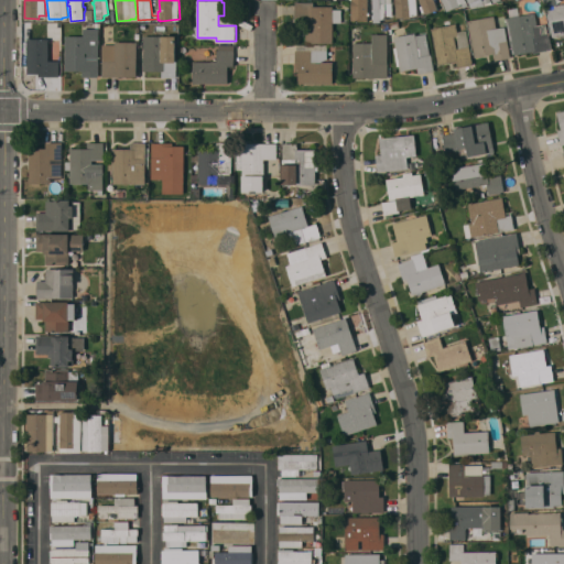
[(364,20),(351,20),(351,0),(370,0),(370,6),(364,6),(364,20)]
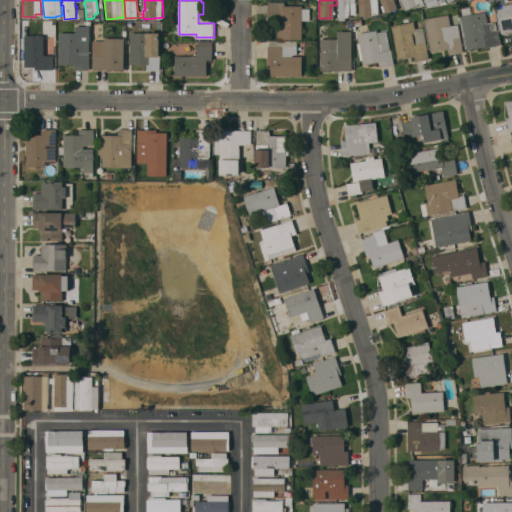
[(355,0),(355,2),(356,2),(356,13),(350,13),(350,17),(346,17),(346,19),(339,19),(339,0),(355,0)]
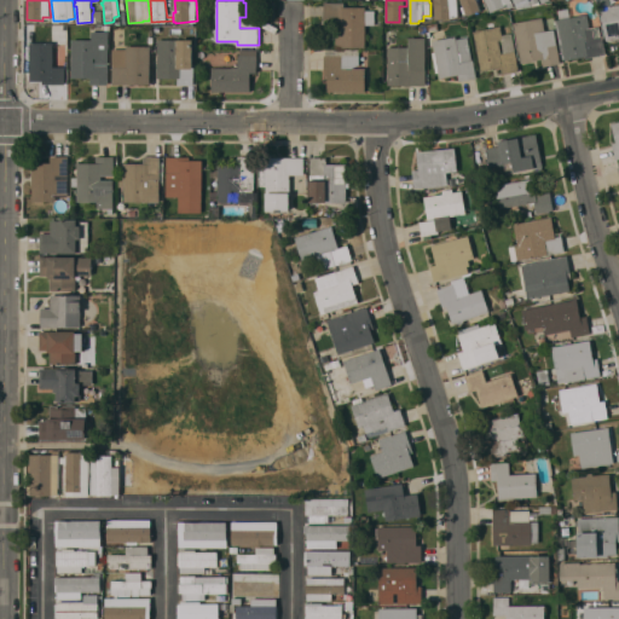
[(435,18),(434,0),(456,0),(458,15),(451,17),(435,18)]
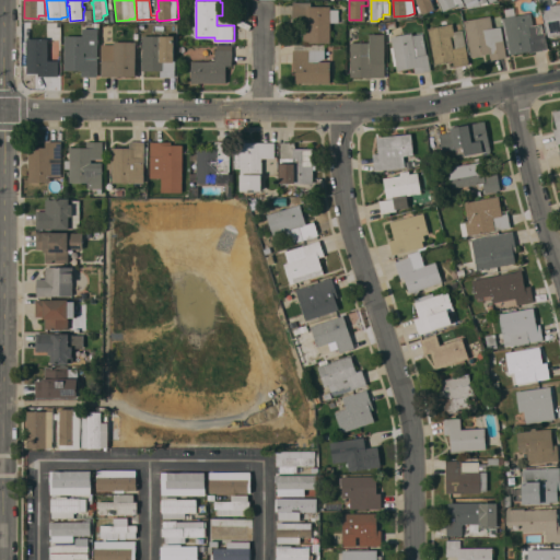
[(431,0),(434,8),(422,13),(421,11),(419,12),(417,6),(419,4),(417,0),(431,0)]
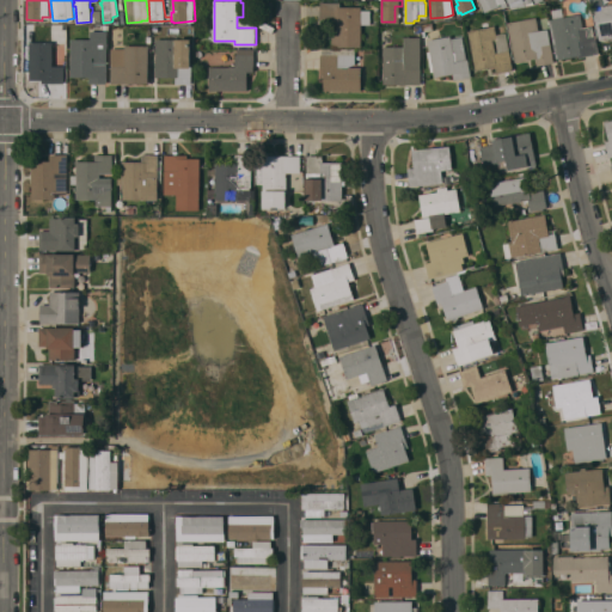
[(506,0),(508,5),(502,7),(501,4),(497,5),(499,6),(484,11),(479,0),(506,0)]
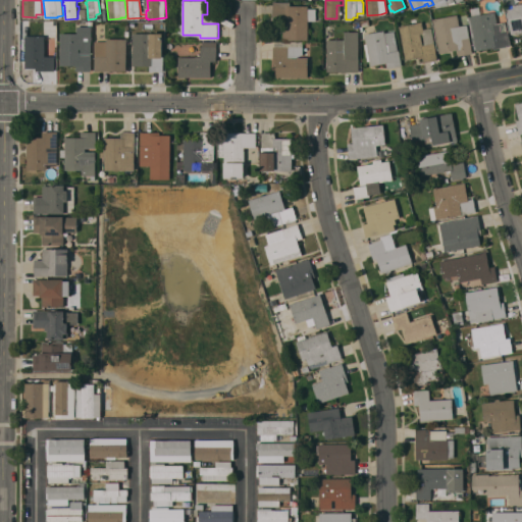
[(431,0),(434,8),(452,2),(451,0),(431,0)]
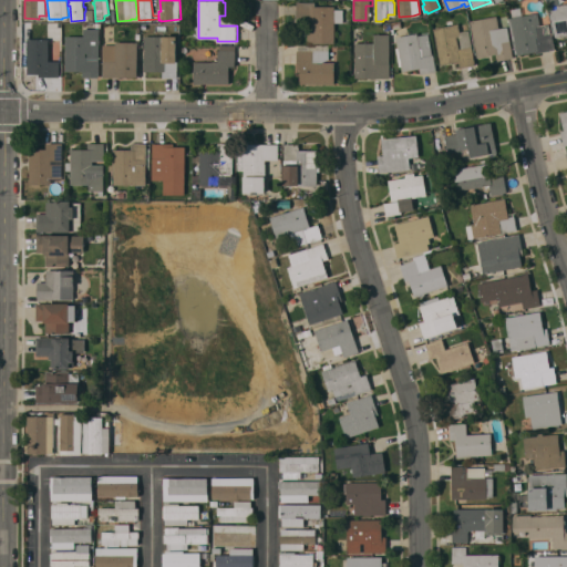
[(566,2),(566,0),(566,34),(555,37),(549,7),(548,7),(547,0),(558,0),(559,4),(566,2)]
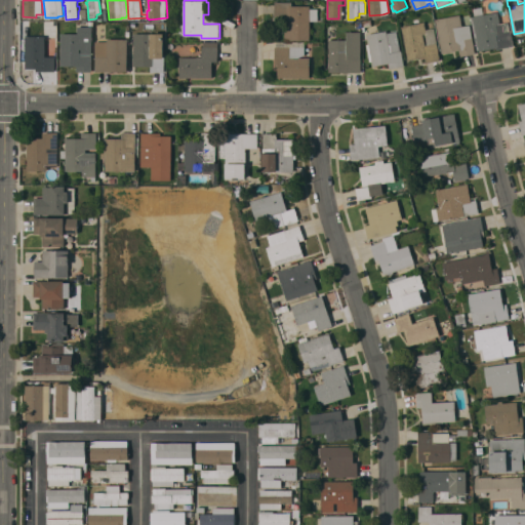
[(285,40),(285,28),(288,28),(288,15),(275,15),(275,1),(292,1),(292,5),(310,5),(310,8),(318,8),(318,21),(310,21),(310,39),(285,40)]
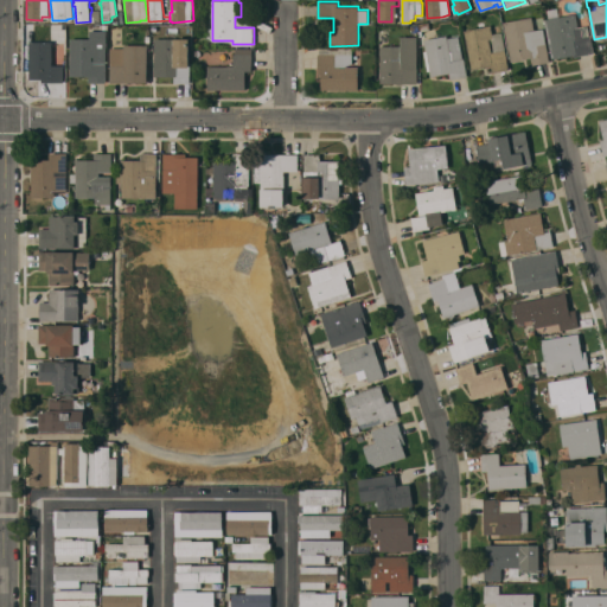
[(547,8),(557,7),(560,17),(575,13),(579,26),(588,25),(589,34),(590,34),(594,53),(574,57),(574,55),(555,58),(554,57),(553,57),(545,19),(547,19),(549,18),(547,8)]
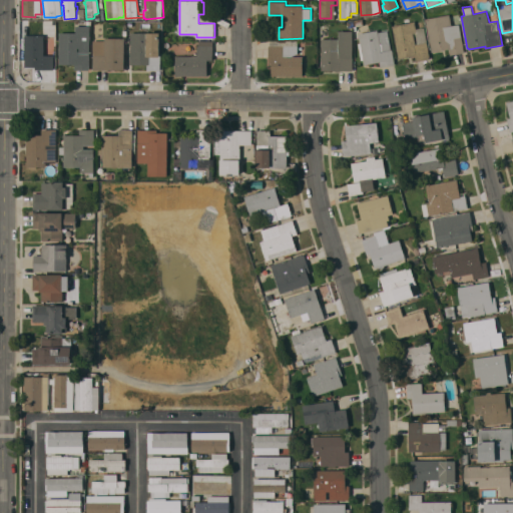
[(464,52),(450,54),(449,48),(432,52),(426,18),(450,14),(452,25),(459,24),(464,52)]
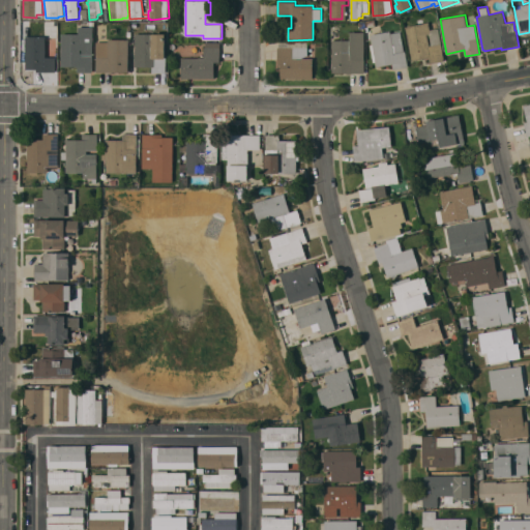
[(45,22),(45,34),(26,35),(26,22),(45,22)]
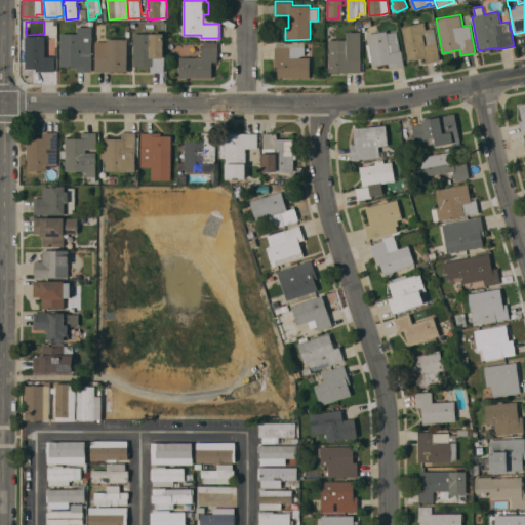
[(440,59),(426,63),(425,56),(408,59),(402,26),(425,22),(426,29),(435,28),(440,59)]
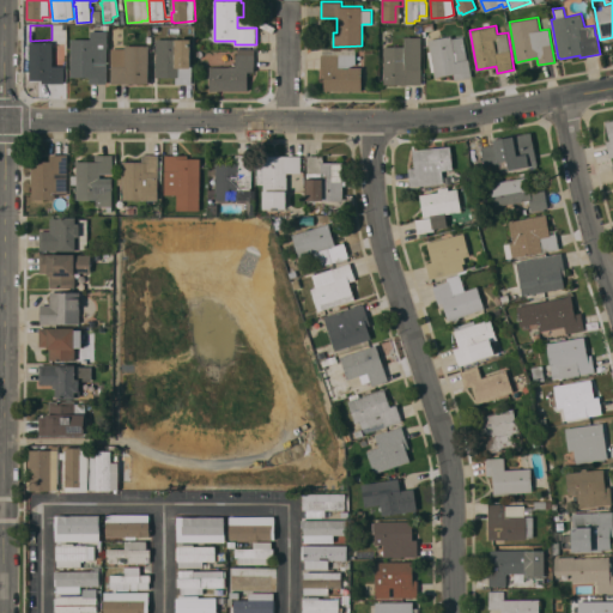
[(107,62),(95,62),(95,64),(107,64),(107,83),(89,83),(89,77),(71,76),(71,37),(91,38),(91,30),(108,30),(107,62)]
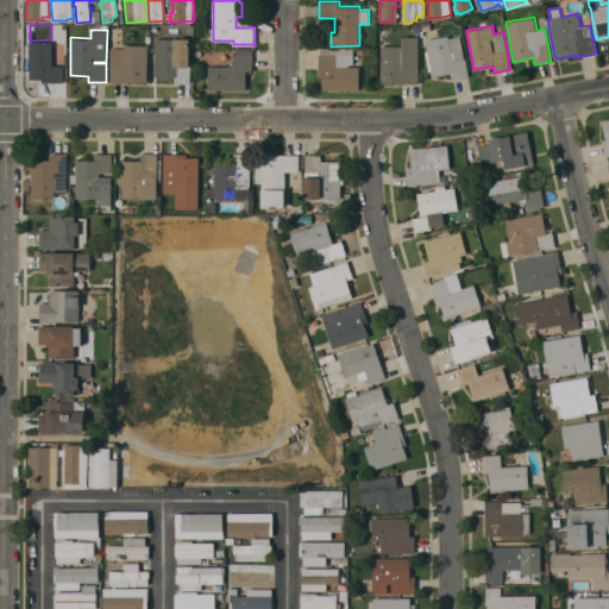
[(464,58),(465,58),(469,76),(452,79),(451,73),(433,76),(432,70),(429,70),(426,51),(428,50),(426,39),(449,35),(449,38),(460,36),(464,58)]
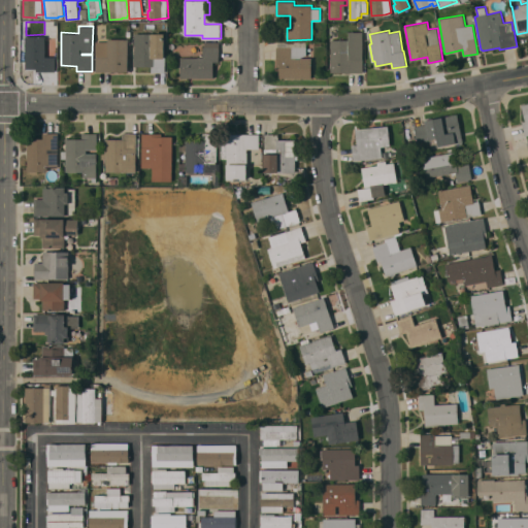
[(363,72),(332,72),(332,39),(349,39),(349,31),(363,31),(363,72)]
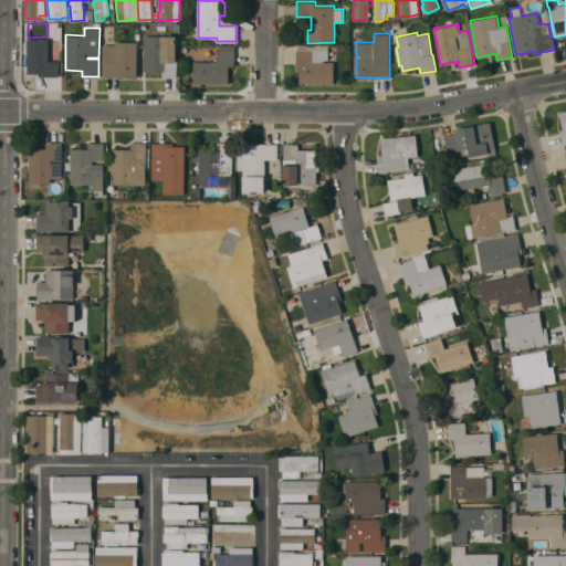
[(145,35),(166,35),(166,60),(177,60),(177,76),(163,76),(163,71),(145,71),(145,35)]
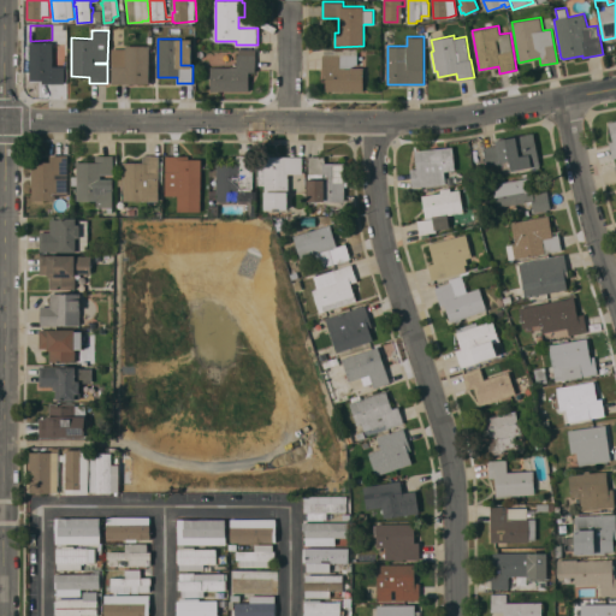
[(29,42),(53,42),(53,64),(61,64),(61,66),(64,66),(65,83),(42,83),(42,80),(30,80),(29,42)]
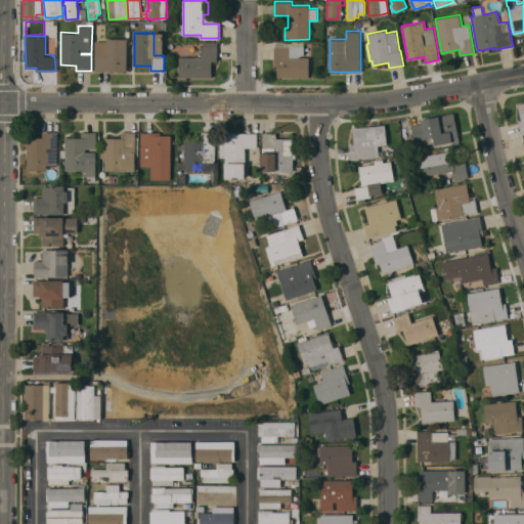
[(95,71),(95,41),(106,41),(106,38),(127,38),(127,71),(95,71)]
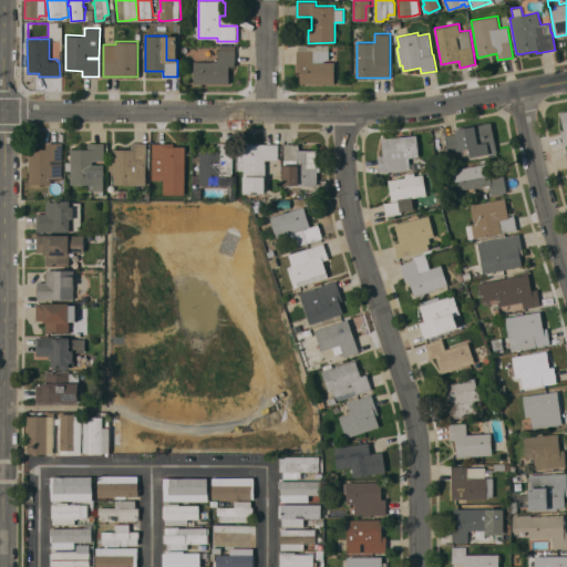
[(194,83),(194,61),(218,61),(218,50),(219,50),(219,44),(235,44),(235,65),(229,65),(229,83),(194,83)]
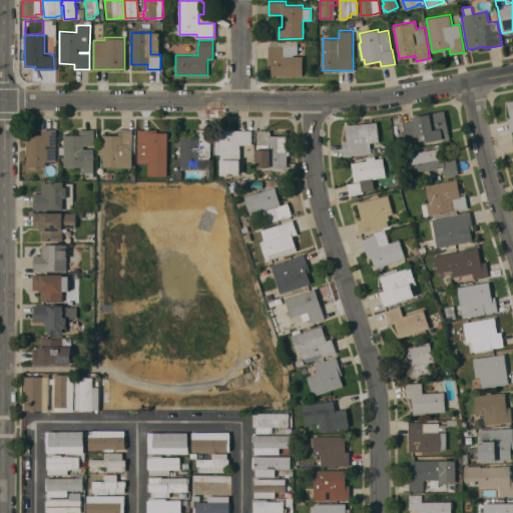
[(303,55),(303,76),(272,75),(272,64),(269,64),(269,45),(270,45),(270,40),(298,40),(298,53),(292,55),(303,55)]
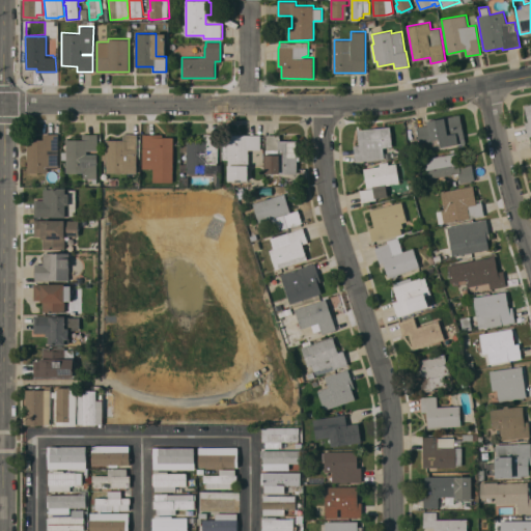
[(466,142),(441,146),(441,144),(434,145),(432,140),(420,142),(417,127),(428,124),(428,120),(460,114),(466,142)]
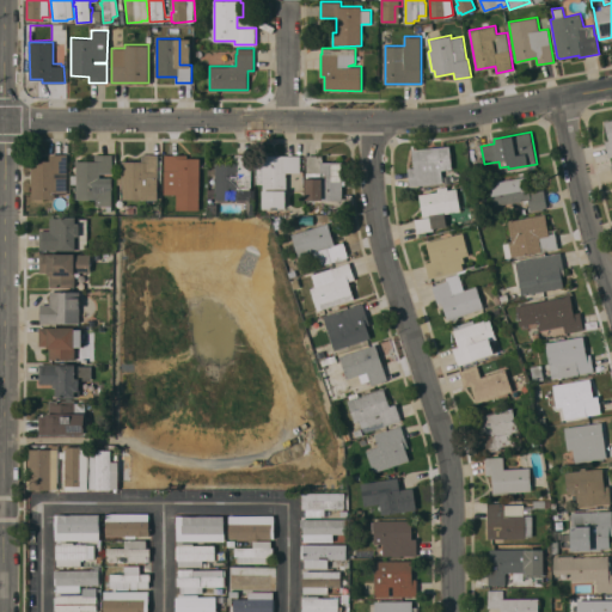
[(410,185),(408,167),(414,167),(411,145),(415,145),(415,148),(450,145),(452,169),(442,170),(444,182),(410,185)]
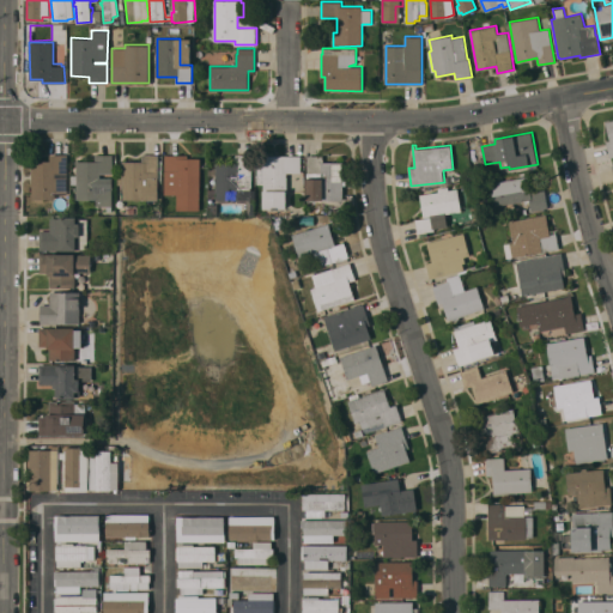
[(31,161),(50,161),(50,153),(67,153),(67,173),(55,173),(55,177),(67,177),(67,194),(54,194),(54,199),(31,199),(31,161)]
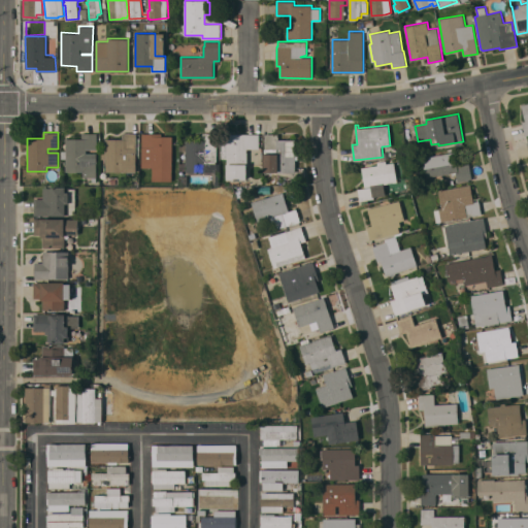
[(97,177),(96,177),(96,182),(92,182),(92,177),(83,177),(83,171),(66,171),(66,140),(63,140),(63,138),(81,138),(81,133),(97,133),(97,149),(86,149),(86,153),(97,153),(97,177)]
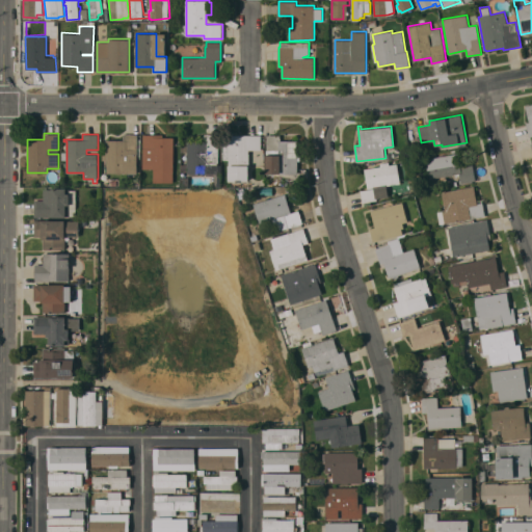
[(138,173),(101,173),(101,160),(102,160),(102,154),(106,154),(106,139),(124,139),(124,134),(138,134),(138,173)]
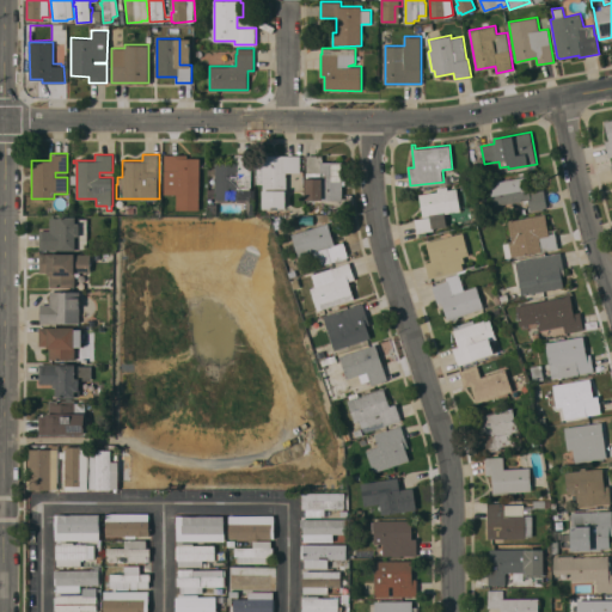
[(201,209),(177,209),(177,194),(164,194),(164,154),(188,154),(188,158),(201,158),(201,209)]
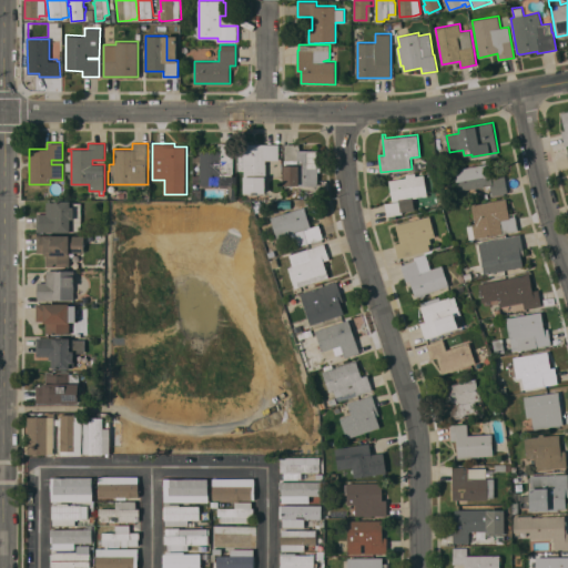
[(293,184),(293,186),(286,186),(286,185),(284,184),(285,164),(297,165),(297,160),(285,160),(285,143),(300,144),(300,150),(318,150),(317,165),(322,165),(322,171),(318,171),(317,185),(293,184)]
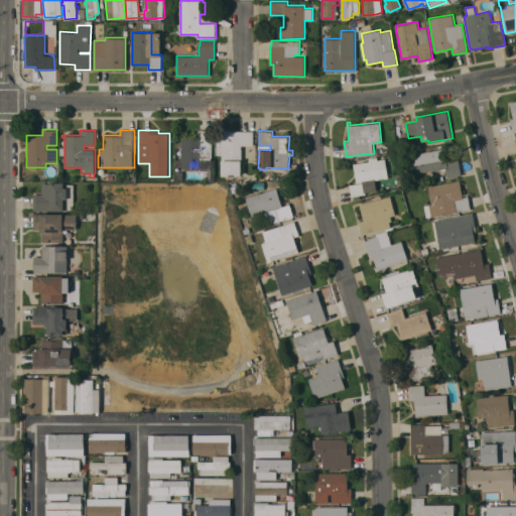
[(182,136),(200,136),(200,131),(212,131),(212,167),(182,167),(182,136)]
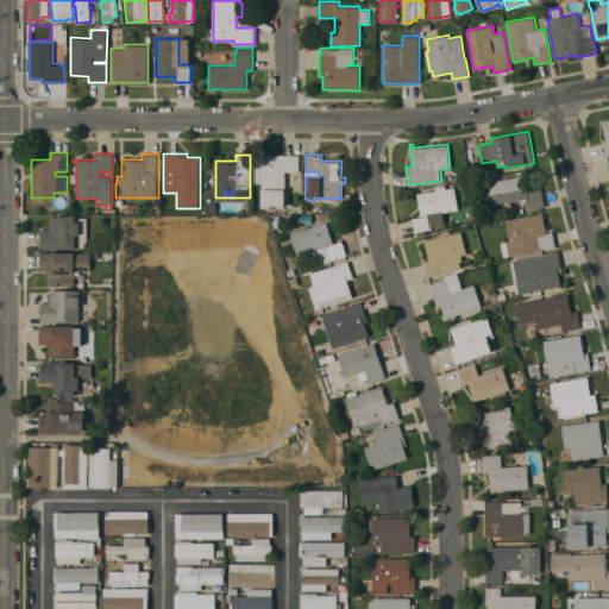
[(299,171),(286,171),(286,207),(262,207),(262,155),(299,155),(299,171)]
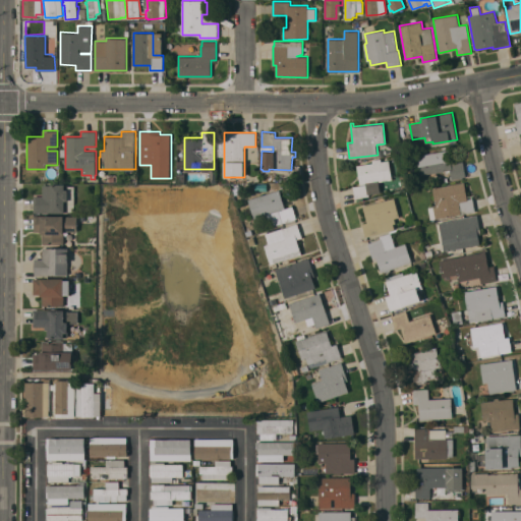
[(417,156),(448,150),(451,163),(463,161),(465,176),(451,179),(450,169),(447,170),(448,173),(443,174),(443,171),(420,175),(417,156)]
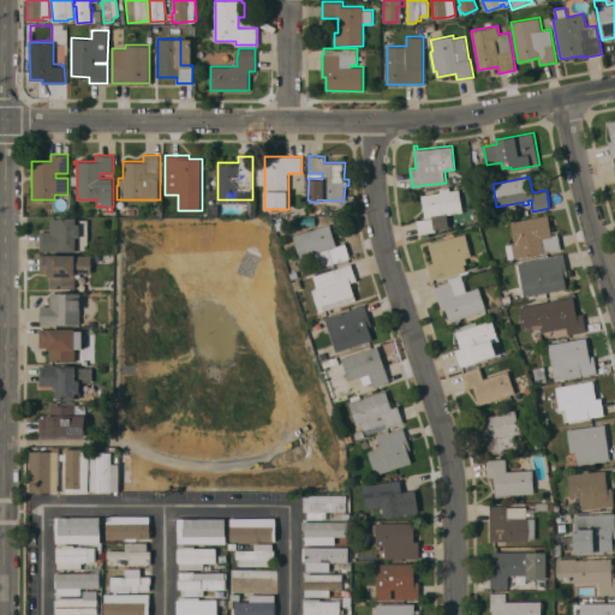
[(442,215),(442,216),(439,216),(439,215),(425,218),(422,195),(441,192),(440,189),(449,186),(451,191),(459,189),(463,212),(442,215)]
